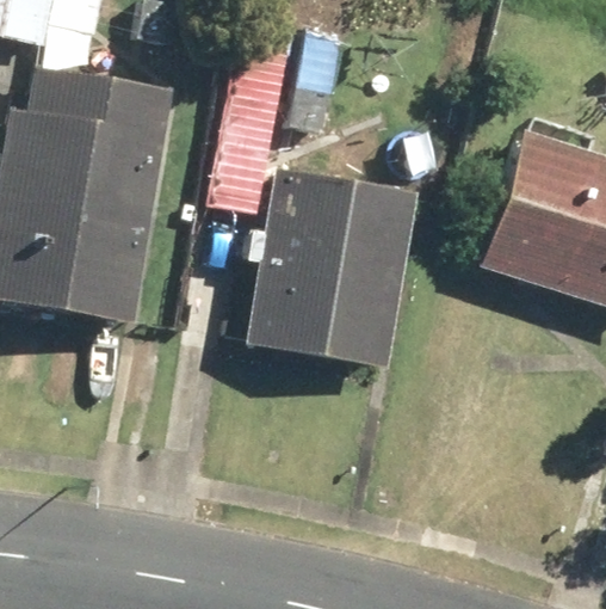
[(0,0),(0,38),(47,44),(45,61),(100,67),(103,51),(111,51),(115,13),(94,11),(94,0),(0,0)]
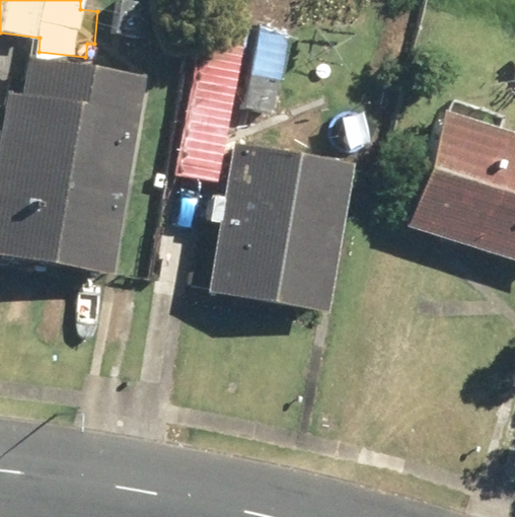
[(143,78),(32,62),(26,99),(7,96),(0,144),(0,257),(115,275),(143,78)]
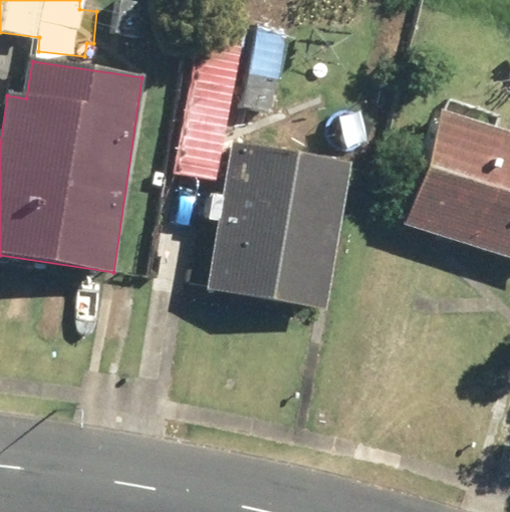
[(509,116),(452,96),(409,221),(509,255),(509,116)]
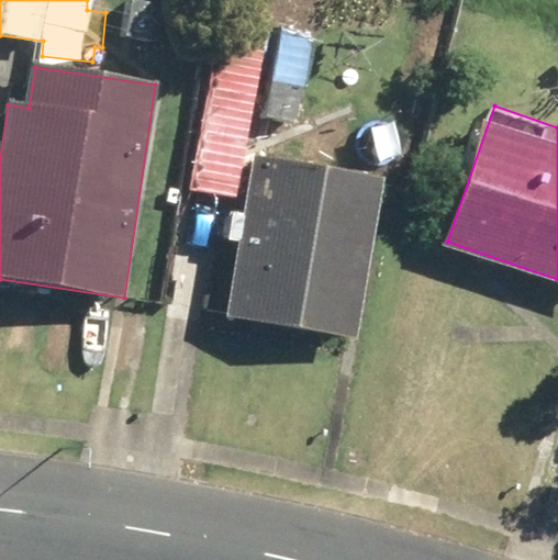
[(364,335),(386,174),(252,155),(230,316),(364,335)]
